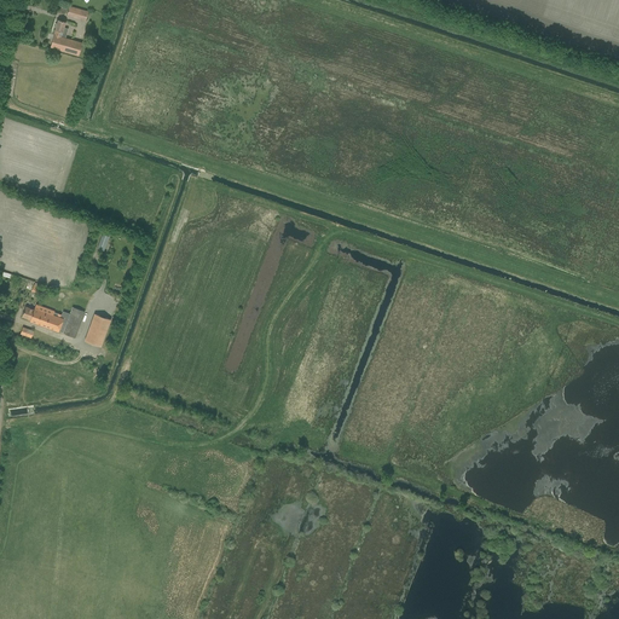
[(67,16),(86,22),(88,11),(69,6),(67,16)]
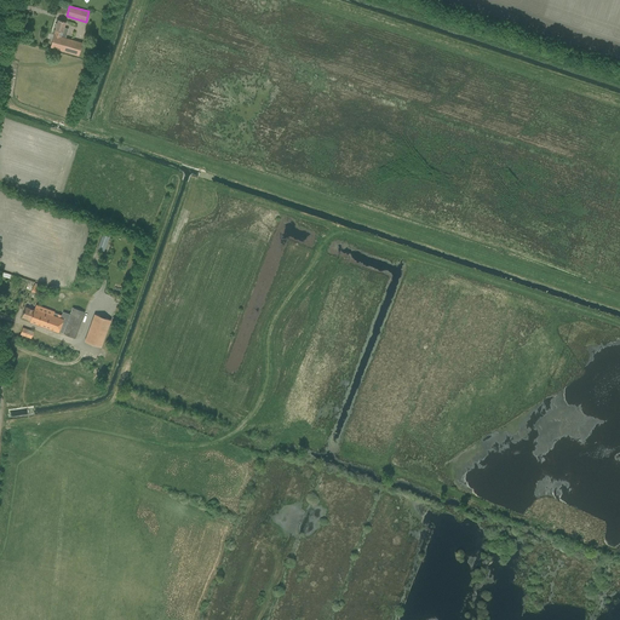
[(55,35),(51,47),(79,56),(82,44),(65,39),(61,38),(64,28),(65,22),(58,19),(56,30),(55,35)]
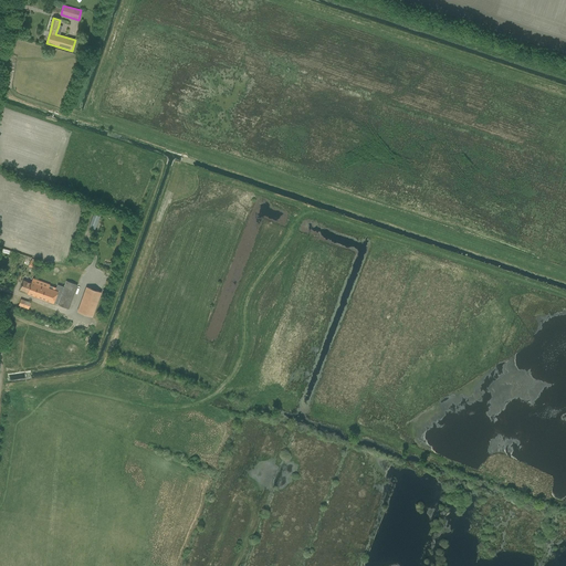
[(88,228),(95,229),(100,216),(94,213),(88,228)]
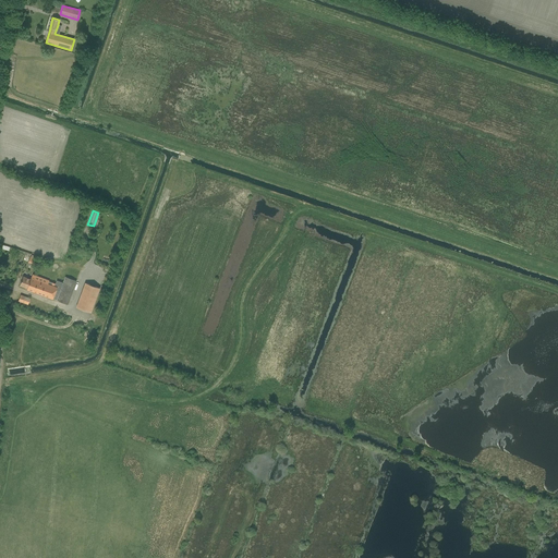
[(28,262),(40,266),(43,262),(31,257),(28,262)]
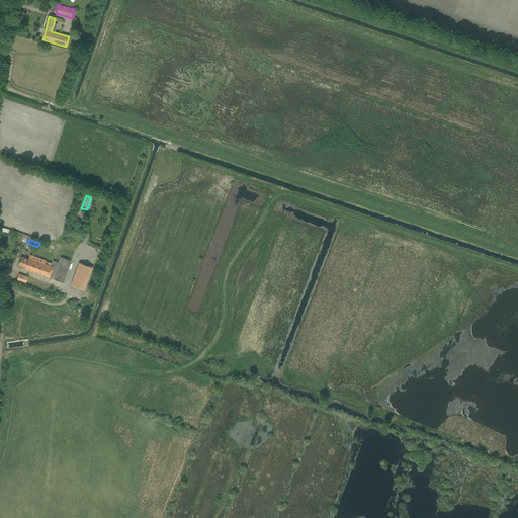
[(21,257),(18,264),(23,266),(25,267),(25,268),(49,277),(50,277),(53,278),(56,269),(53,268),(53,267),(45,264),(46,260),(34,257),(30,255),(28,259),(26,258),(21,257)]
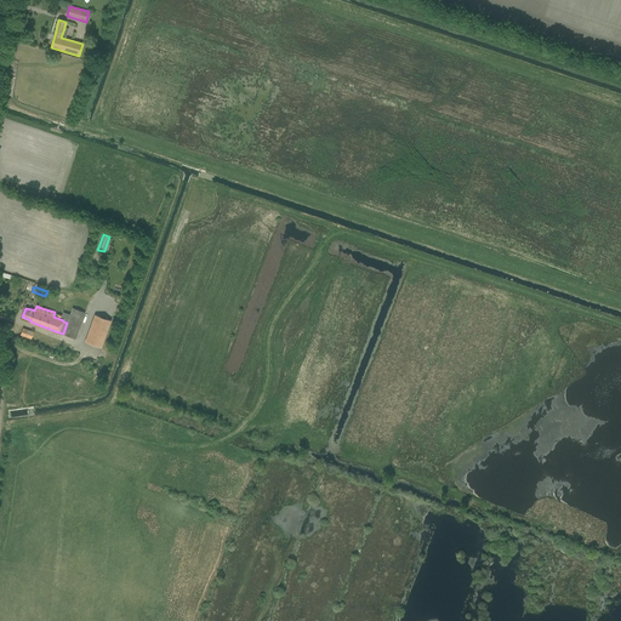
[(67,323),(63,334),(75,339),(85,313),(73,308),(67,323)]
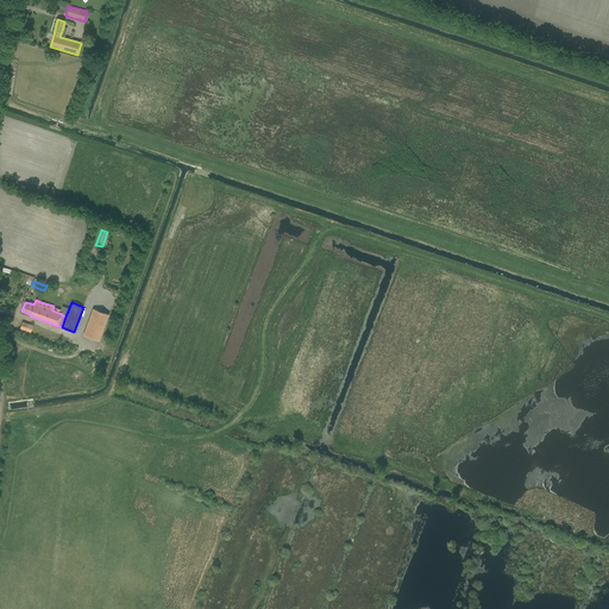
[(94,308),(85,336),(100,341),(110,314),(94,308)]
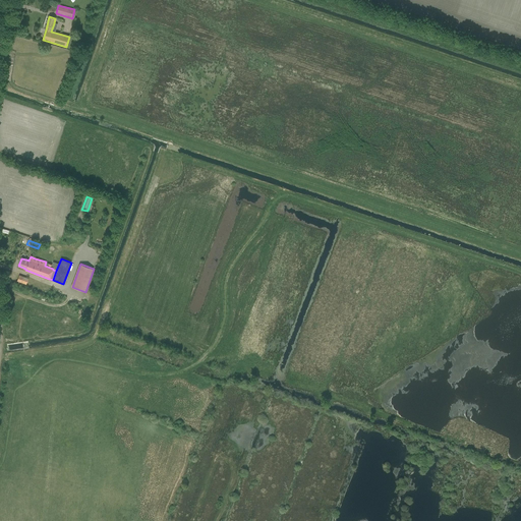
[(19,276),(17,281),(26,284),(29,279),(19,276)]
